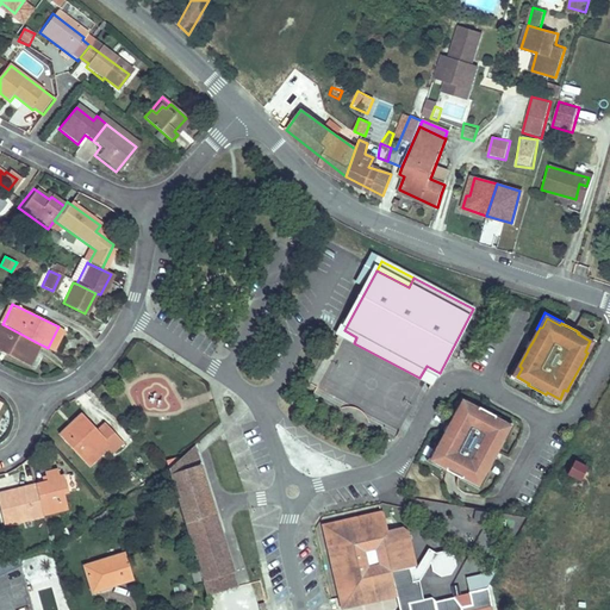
[(2,324),(0,323),(0,348),(26,361),(36,342),(2,324)]
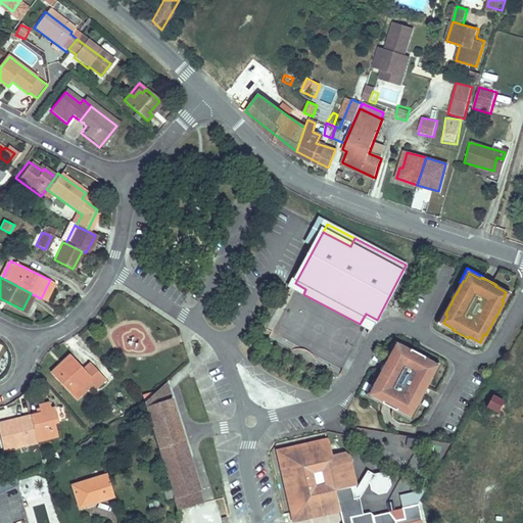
[(305,289),(295,283),(293,289),(295,290),(303,294),(305,289)]
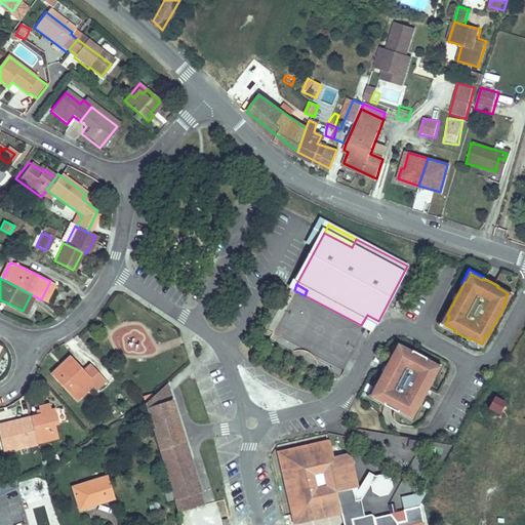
[(498,284),(498,286),(497,287),(508,293),(503,303),(506,304),(505,306),(508,307),(514,292),(498,284)]
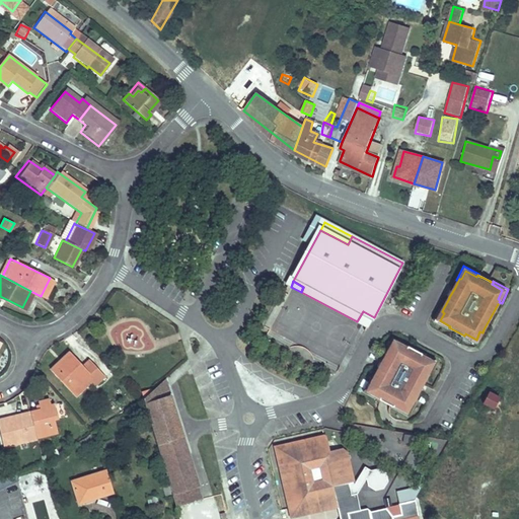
[(442,311),(443,309),(441,307),(433,321),(449,329),(449,327),(450,326),(440,320),(444,313),(442,311)]
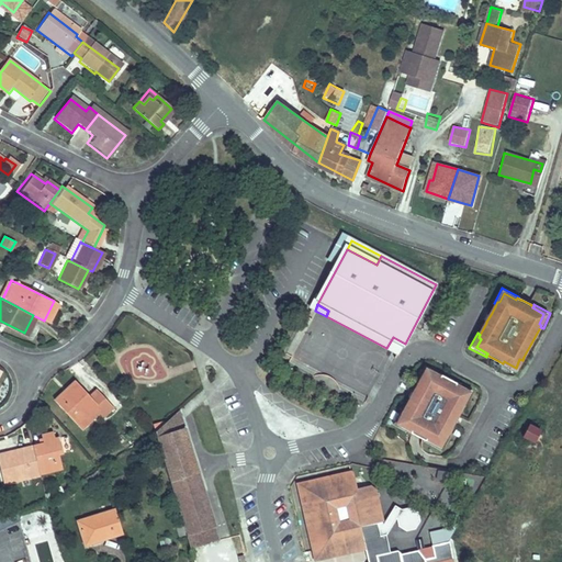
[(393,337),(386,348),(393,351),(400,355),(405,344),(393,337)]
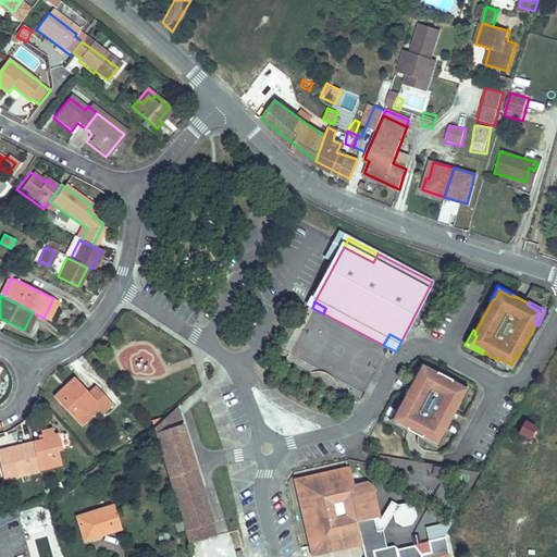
[(499,358),(498,360),(497,362),(514,371),(521,356),(519,354),(518,357),(515,356),(511,364),(499,358)]
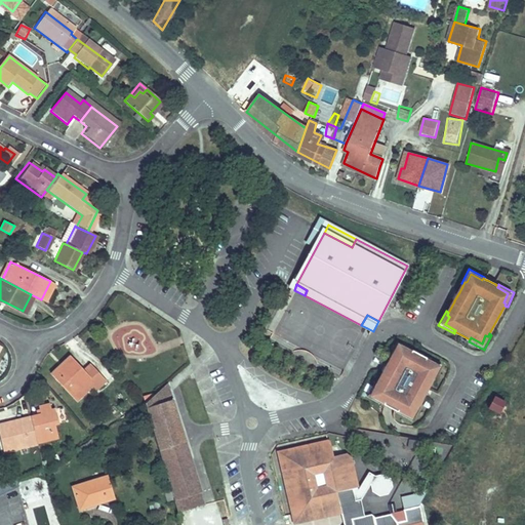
[(390,356),(393,358),(395,355),(397,356),(401,348),(411,353),(412,351),(413,350),(398,341),(390,356)]
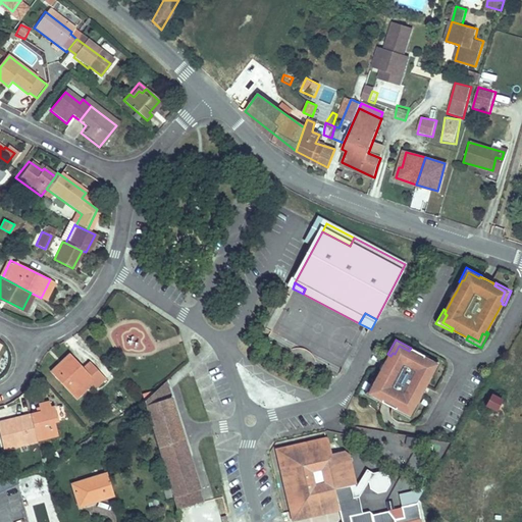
[(382,372),(376,383),(374,386),(376,387),(372,396),(382,401),(381,403),(383,404),(395,410),(397,411),(398,409),(408,414),(412,406),(414,407),(416,404),(421,394),(425,386),(430,376),(432,373),(430,372),(434,363),(423,358),(424,356),(410,349),(409,351),(399,346),(395,354),(393,353),(390,356),(387,362),(382,372)]
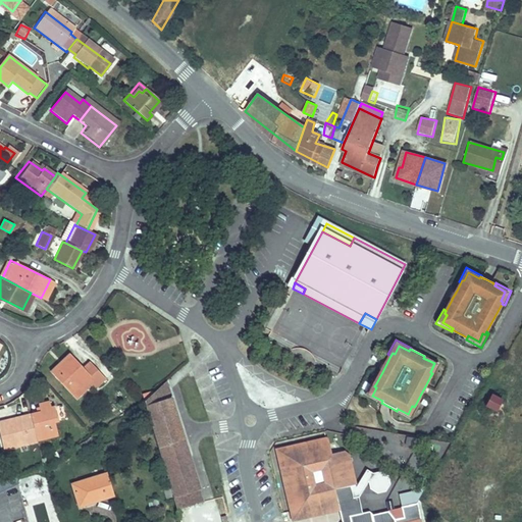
[(49,368),(71,393),(85,379),(89,383),(91,386),(102,377),(88,361),(77,370),(63,354),(49,368)]
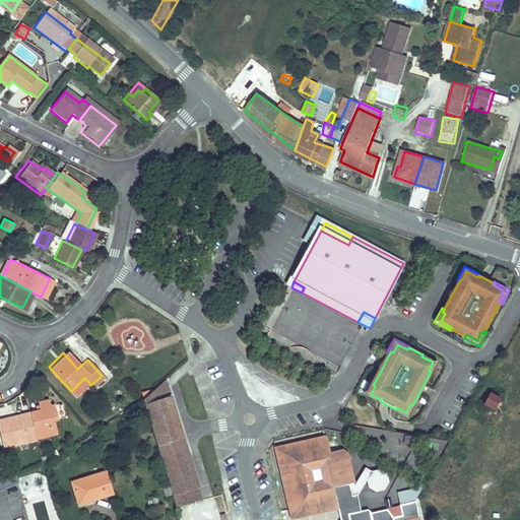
[(424,353),(423,354),(421,356),(433,362),(429,371),(431,372),(429,375),(432,376),(439,362),(424,353)]
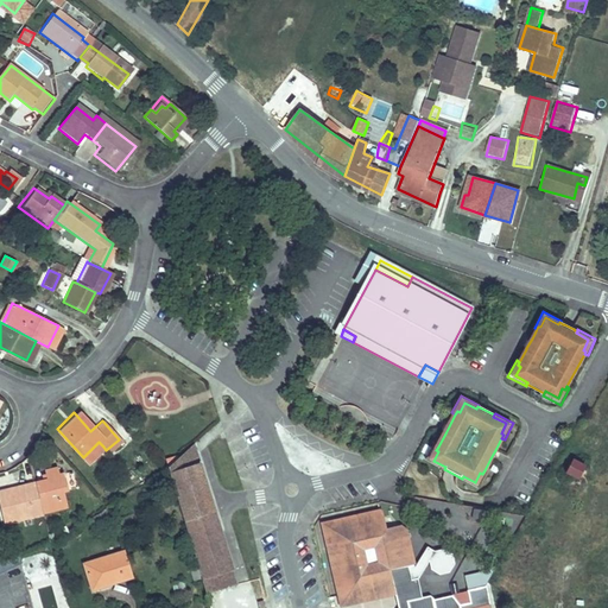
[(99,442),(83,457),(87,462),(103,447),(99,442)]
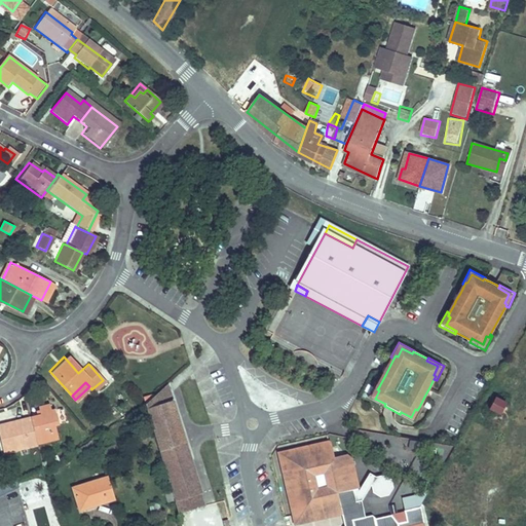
[(377,389),(379,386),(376,385),(369,399),(384,407),(384,406),(385,404),(375,399),(379,390),(377,389)]
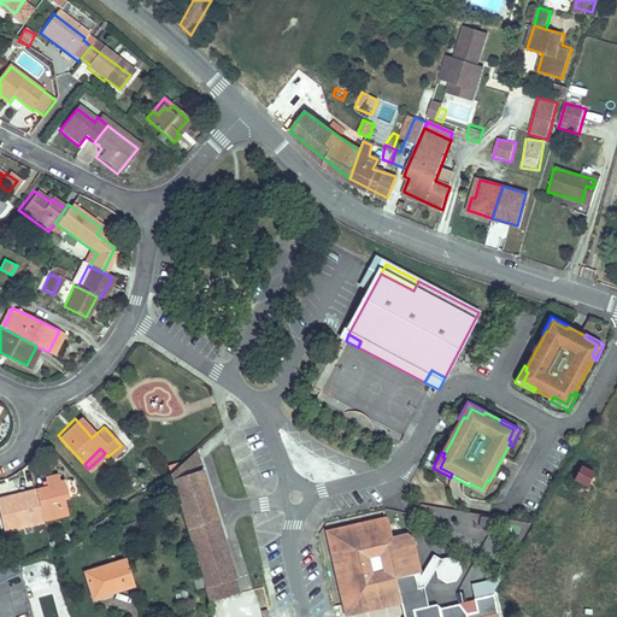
[(174,475),(169,479),(188,545),(218,535),(194,459),(174,475)]
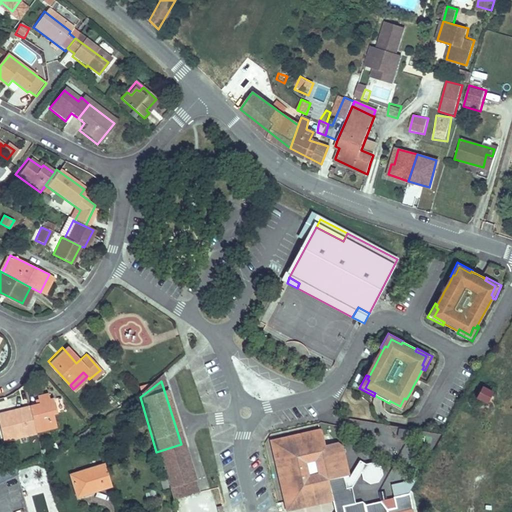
[(494,396),(489,395),(492,386),(478,382),(473,398),(492,403),(494,396)]
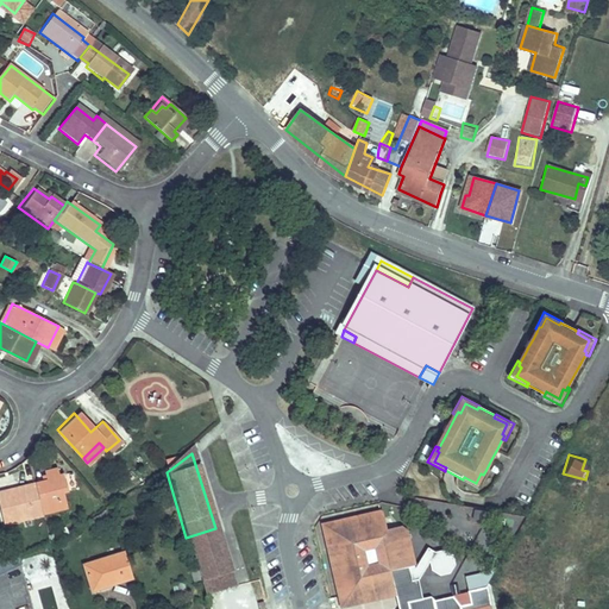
[(46,477),(35,481),(43,509),(68,501),(63,485),(68,484),(64,470),(58,471),(57,464),(44,468),(46,477)]
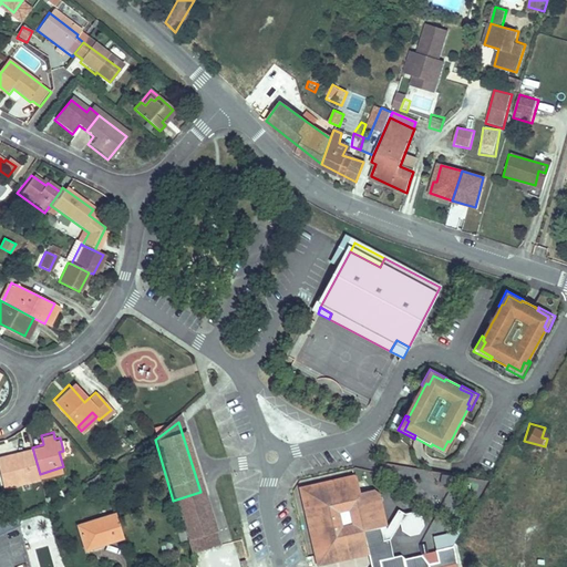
[(432,444),(431,446),(430,446),(447,455),(455,441),(452,439),(450,442),(447,441),(443,450),(432,444)]
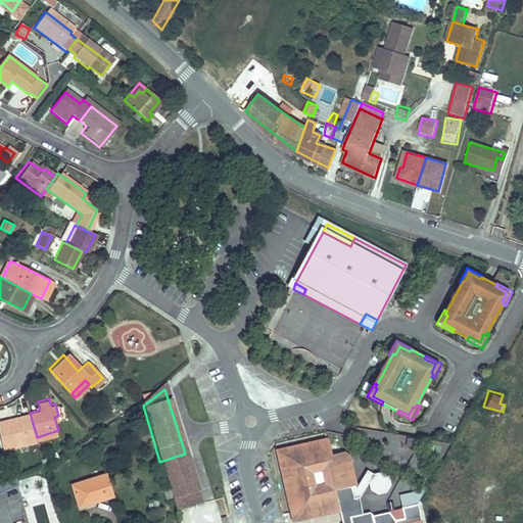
[(37,437),(30,413),(0,420),(0,434),(4,447),(37,438),(37,437)]
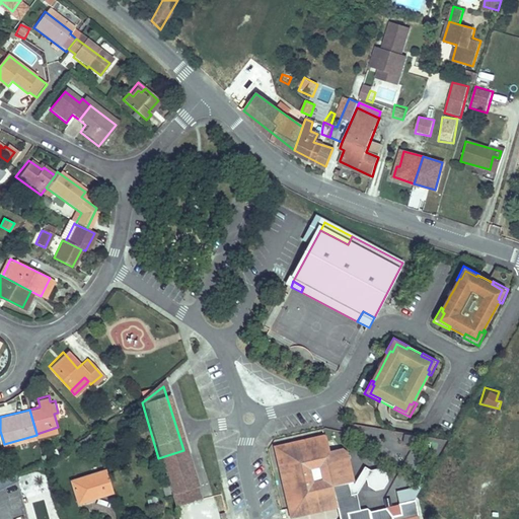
[(417,518),(413,503),(396,507),(399,517),(391,518),(387,518),(387,516),(384,516),(383,511),(369,515),(367,513),(361,514),(358,513),(355,496),(350,497),(348,487),(348,485),(352,484),(346,454),(341,450),(329,452),(326,440),(325,439),(323,439),(295,445),(296,450),(283,453),(282,454),(282,456),(283,460),(285,468),(279,469),(290,514),(295,513),(296,518),(339,509),(342,518),(341,518),(417,518)]
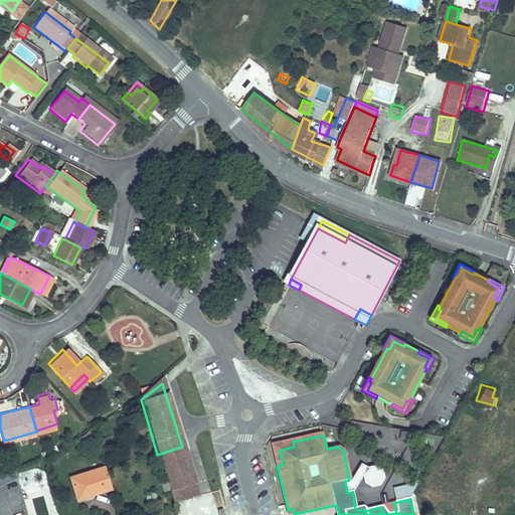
[(294,447),(293,442),(273,446),(277,466),(283,465),(281,457),(280,453),(280,451),(281,450),(294,447)]
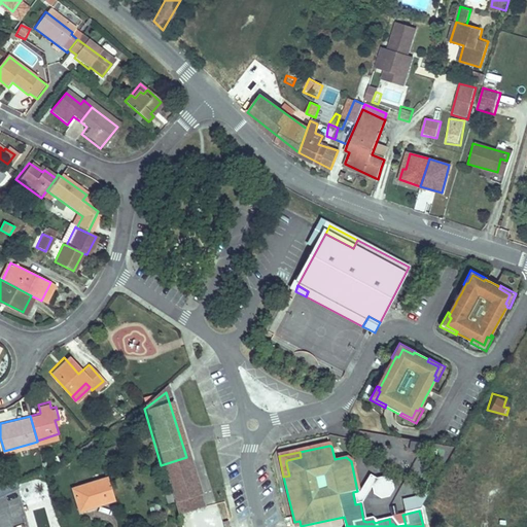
[(186,457),(161,465),(175,512),(177,519),(202,511),(186,457)]
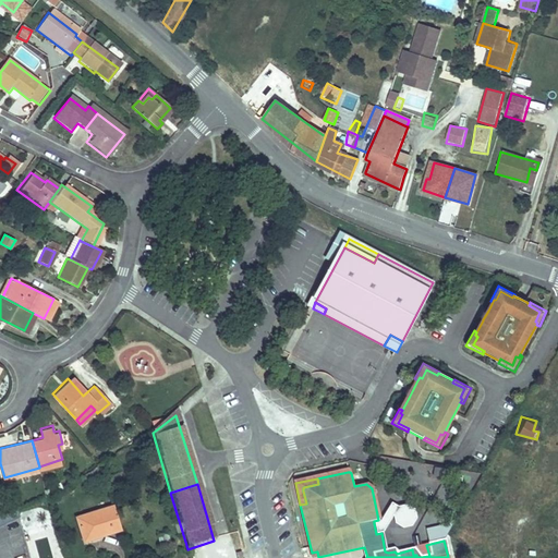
[(121,535),(114,511),(77,523),(84,546),(121,535)]
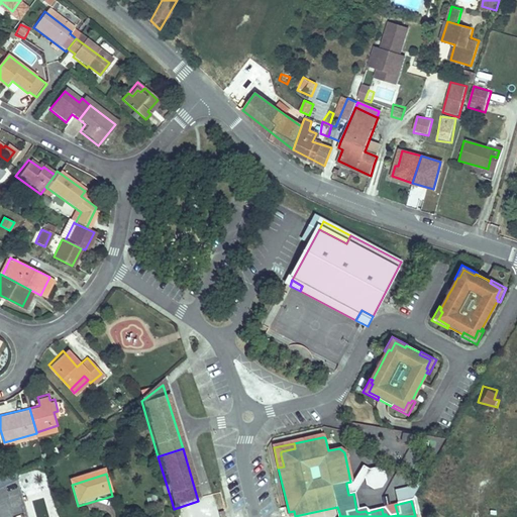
[(147,505),(158,504),(157,496),(146,497),(147,505)]
